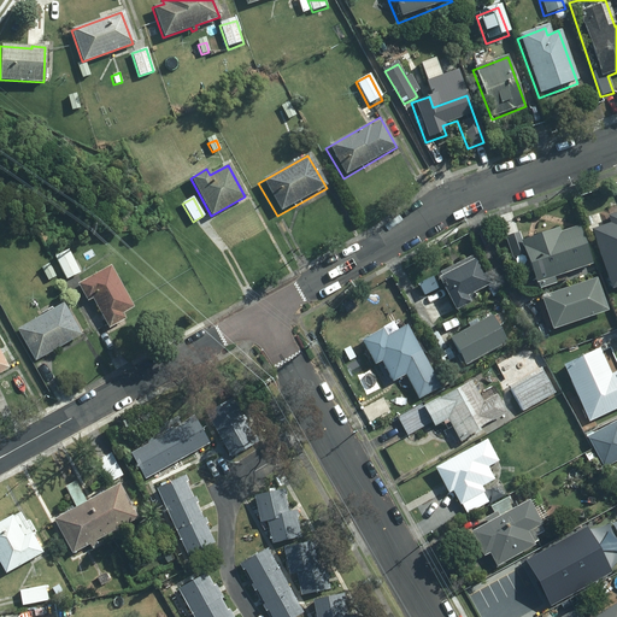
[(616,260),(616,211),(605,216),(607,224),(588,231),(600,266),(616,260)]
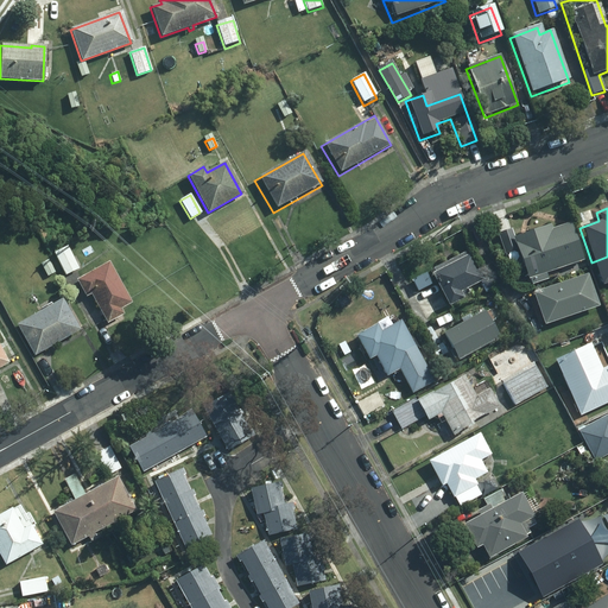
[(546,226),(507,239),(523,283),(582,263),(569,223),(549,230),(546,226)]
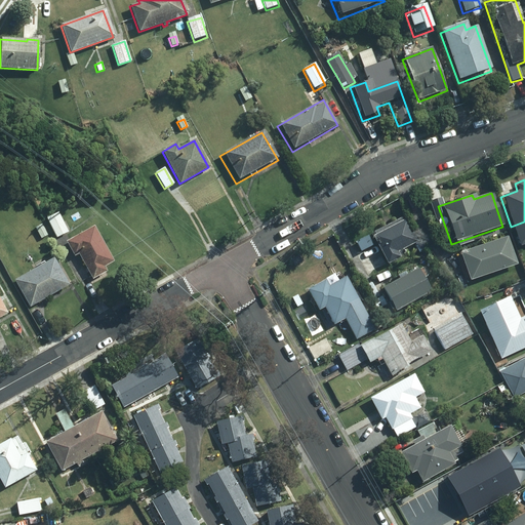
[(76,210),(69,214),(73,220),(79,216),(76,210)]
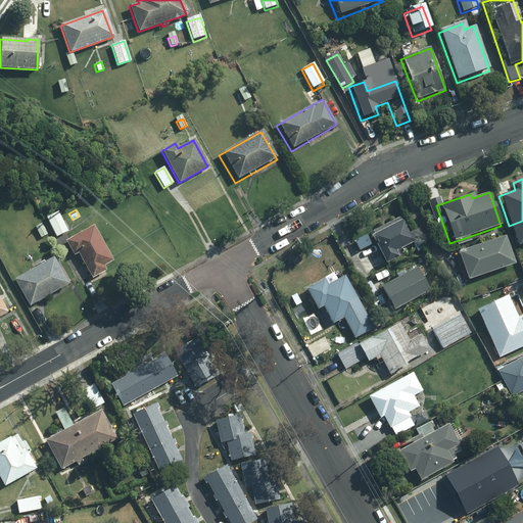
[(67,230),(57,210),(47,217),(56,235),(67,230)]
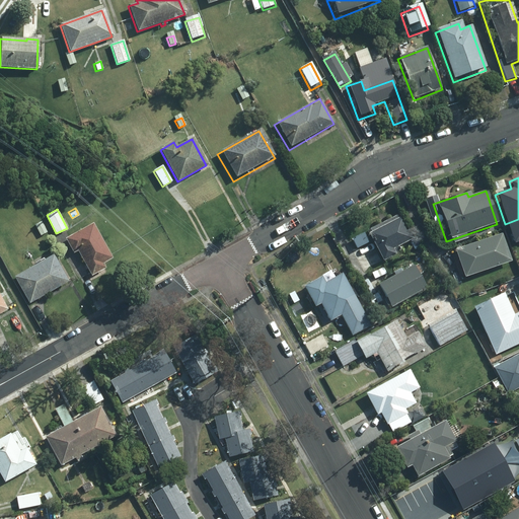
[(413,239),(399,214),(365,232),(380,263),(398,252),(396,247),(413,239)]
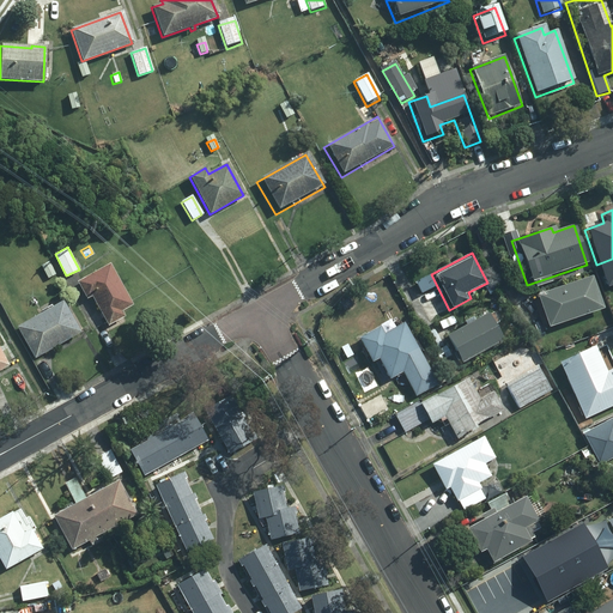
[(49,261),(41,265),(48,278),(56,273),(49,261)]
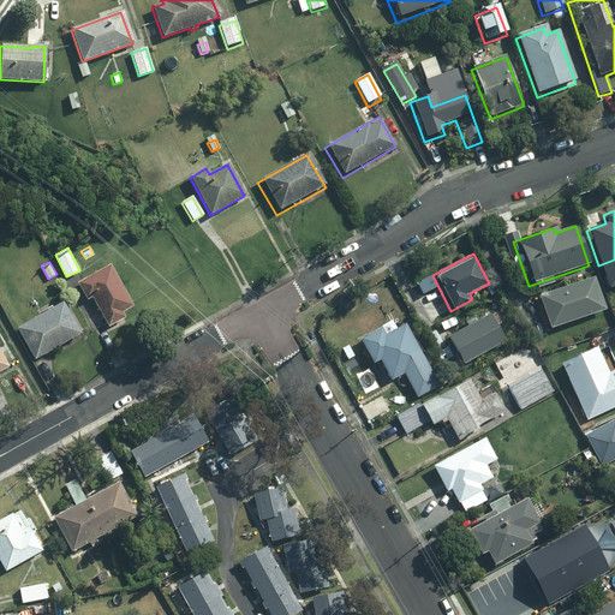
[(108,263),(77,281),(85,298),(91,294),(107,324),(123,316),(120,310),(130,304),(108,263)]
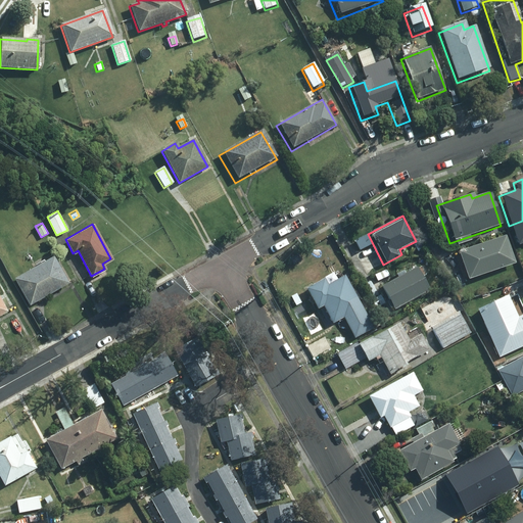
[(513,265),(503,236),(455,251),(465,281),(513,265)]
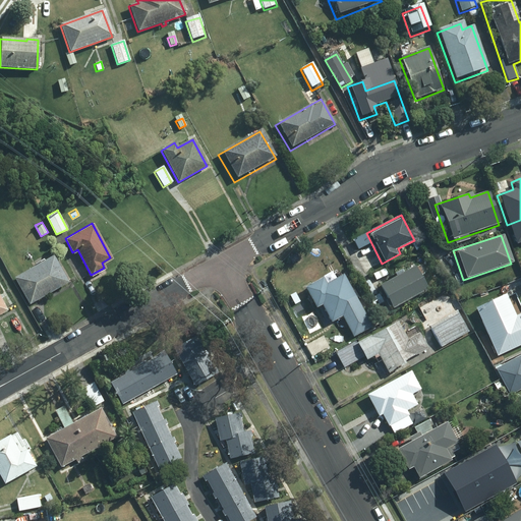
[(13,277),(29,302),(65,281),(51,255),(13,277)]
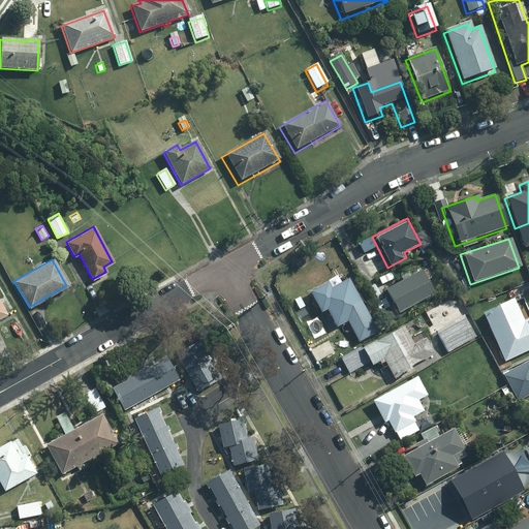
[(436,293),(422,270),(384,292),(398,316),(436,293)]
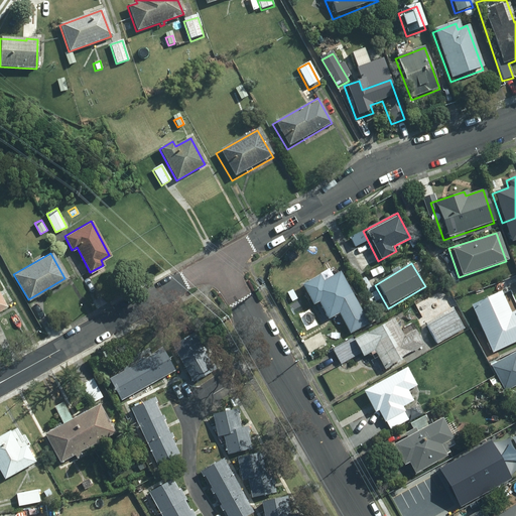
[(368,326),(338,273),(320,282),(316,275),(298,285),(310,307),(316,304),(326,320),(337,314),(349,337),(368,326)]
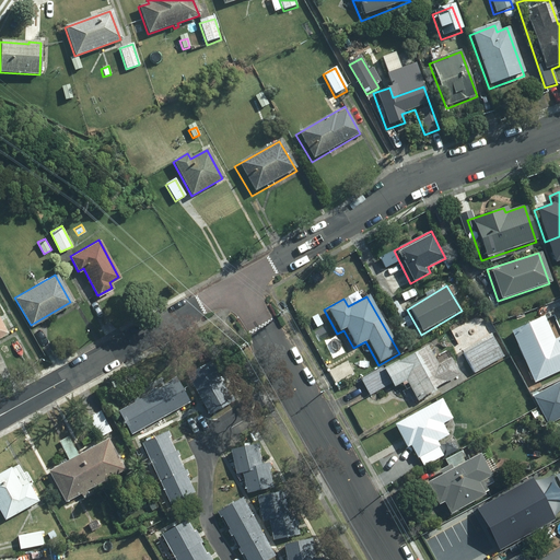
[(543,318),(541,315),(511,330),(534,381),(559,368),(559,336),(553,339),(547,326),(556,322),(552,314),(543,318)]
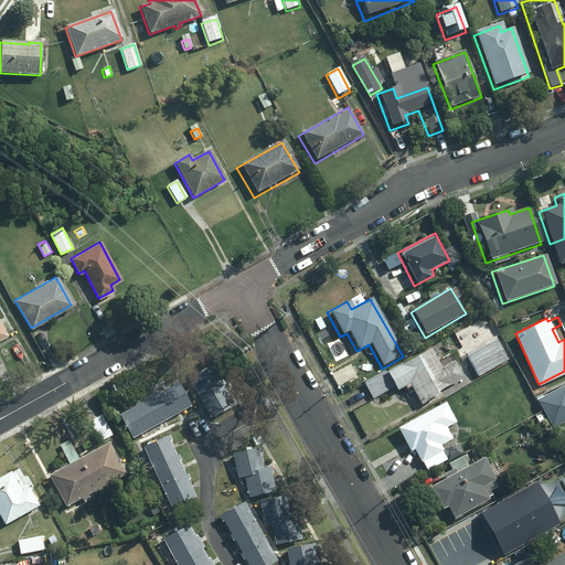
[(493,337),(466,352),(478,374),(507,359),(493,337)]
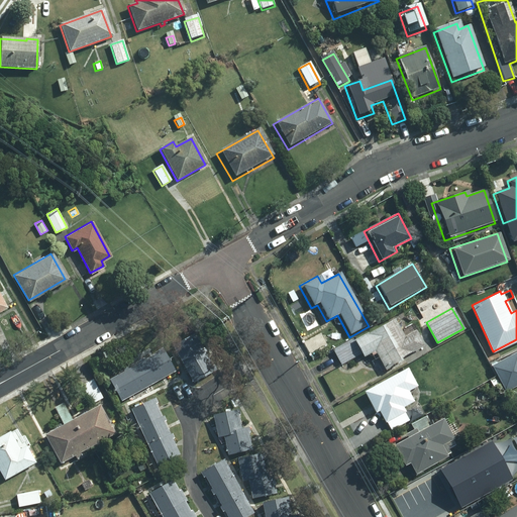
[(365,331),(332,349),(340,364),(360,352),(363,355),(375,349),(385,368),(400,359),(399,357),(422,344),(414,329),(402,335),(393,318),(366,333),(365,331)]
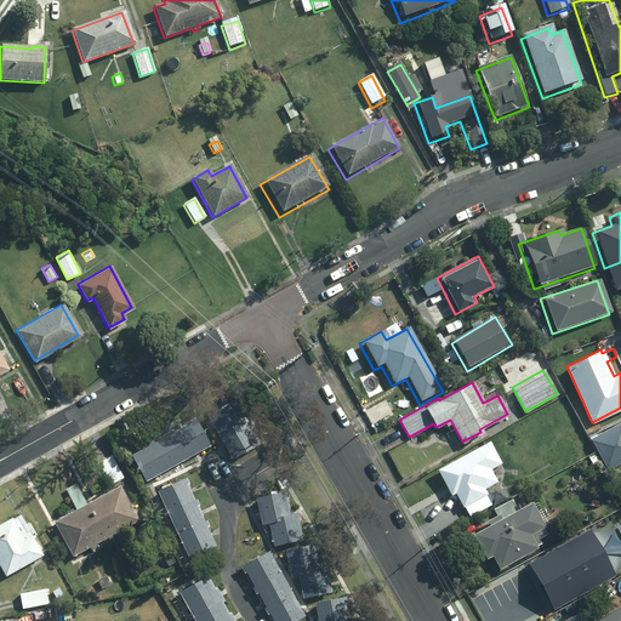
[(241,417),(232,400),(208,415),(232,457),(256,443),(258,442),(256,436),(252,437),(245,422),(248,421),(244,416),(241,417)]
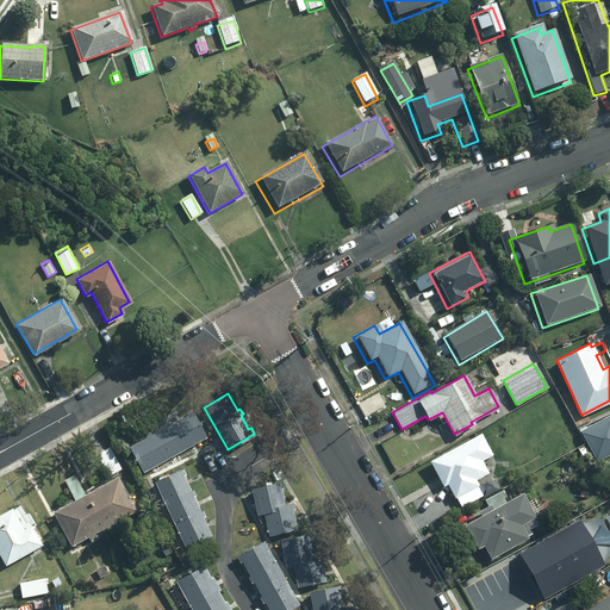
[(190,412),(128,447),(142,472),(204,437),(190,412)]
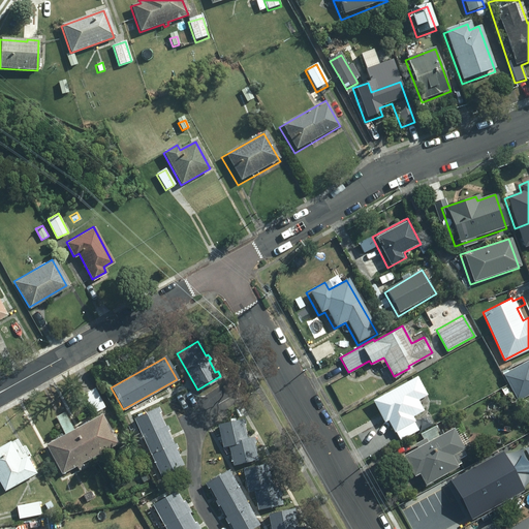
[(528,393),(528,360),(503,373),(518,400),(528,393)]
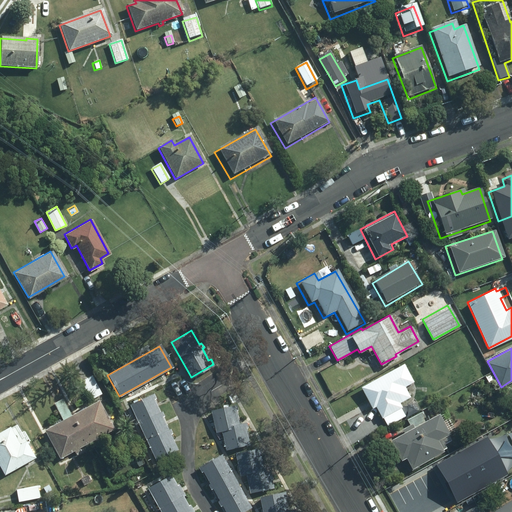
[(401,364),(360,387),(371,407),(375,406),(387,427),(406,416),(398,402),(408,397),(403,386),(411,382),(401,364)]
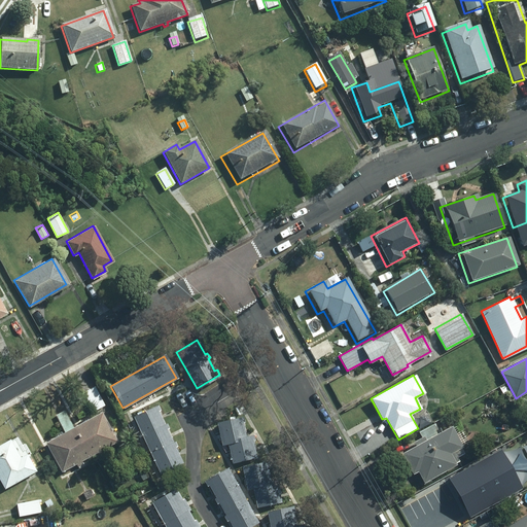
[(94,411),(103,406),(95,388),(84,393),(94,411)]
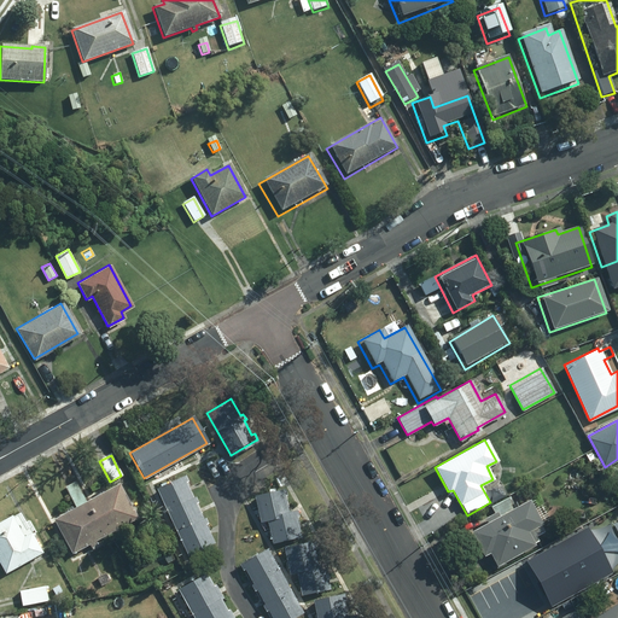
[(184,474),(156,488),(186,554),(213,542),(204,524),(207,523),(204,518),(202,519),(194,502),(196,501),(193,497),(191,497),(184,482),(186,479),(184,474)]
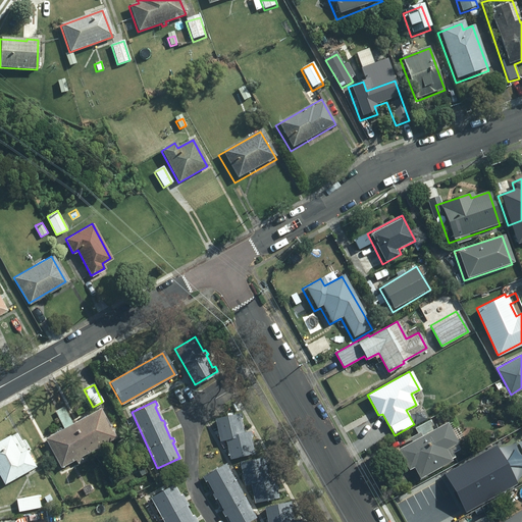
[(63,427),(44,437),(60,467),(74,459),(75,462),(81,460),(79,457),(88,451),(72,422),(72,423),(63,407),(55,411),(63,427)]
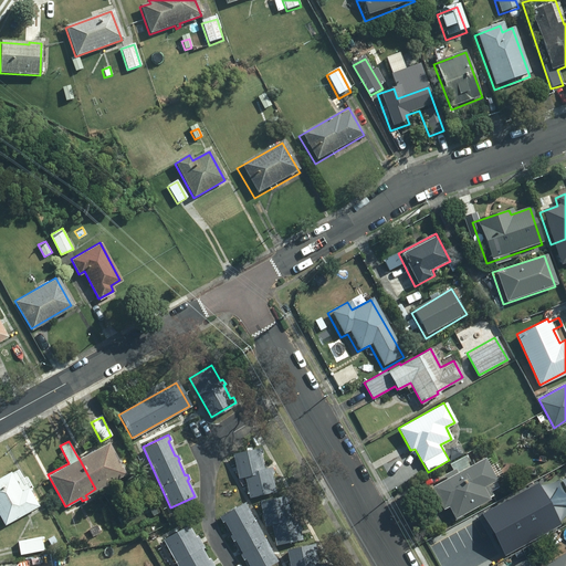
[(107,442),(79,458),(95,489),(124,473),(107,442)]
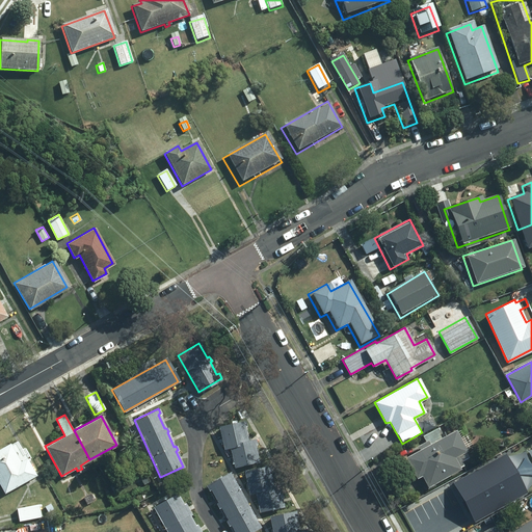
[(244,421),(218,427),(223,449),(230,447),(235,467),(258,461),(254,445),(256,444),(255,439),(246,441),(242,426),(245,425),(244,421)]
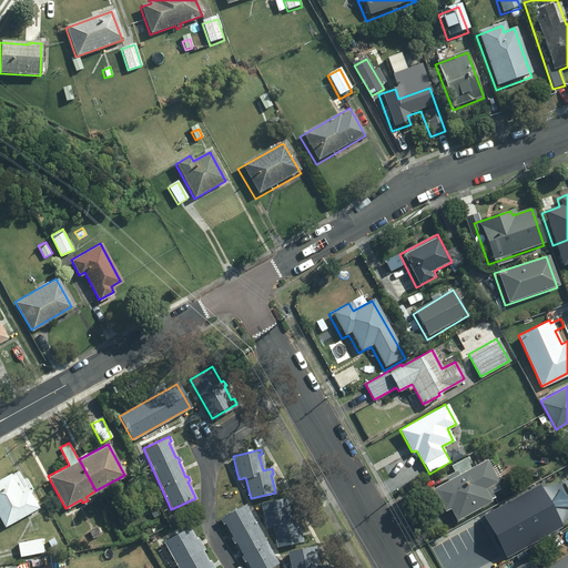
[(448,507),(455,519),(490,499),(490,498),(494,496),(492,493),(499,488),(484,460),(473,466),(467,456),(450,465),(454,470),(445,476),(447,480),(432,488),(444,509),(448,507)]
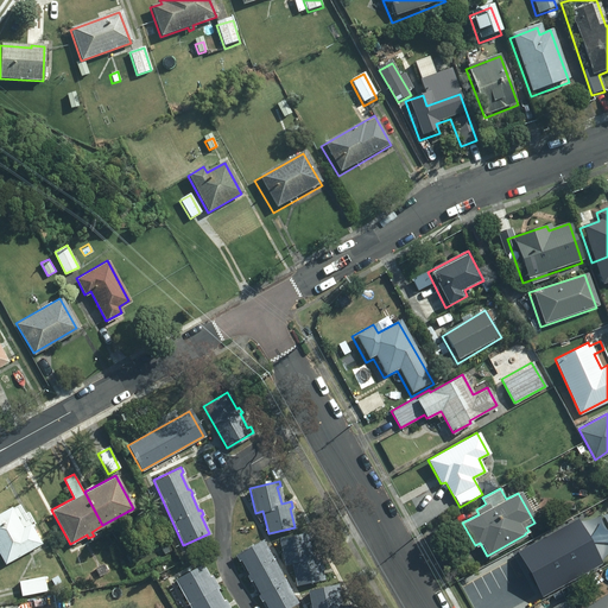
[(10,507),(0,512),(0,556),(4,563),(40,543),(29,524),(21,527),(10,507)]
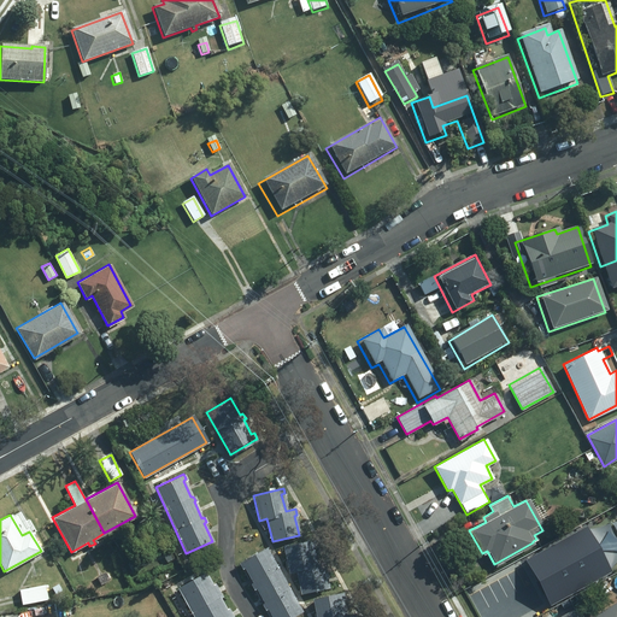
[(587,523),(524,557),(535,575),(551,603),(612,568),(587,523)]
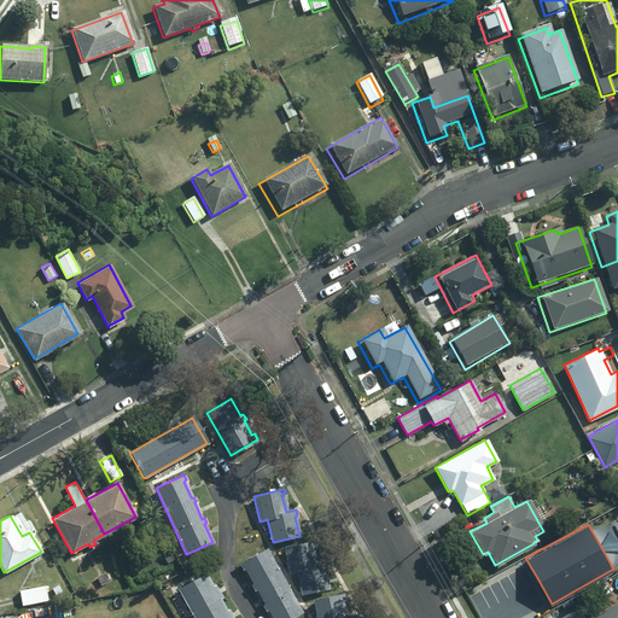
[(313,541),(283,547),(289,573),(296,572),(301,594),(328,588),(324,567),(326,567),(326,563),(315,565),(312,547),(314,547),(313,541)]
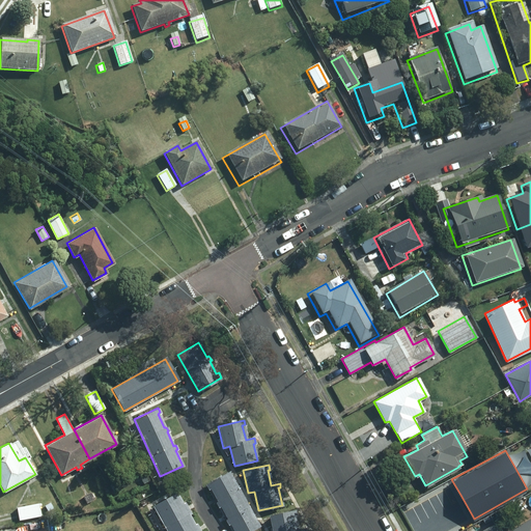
[(249,530),(258,526),(228,472),(204,484),(207,490),(208,487),(217,502),(215,503),(217,507),(219,506),(226,519),(224,520),(227,525),(229,524),(233,530),(249,530)]
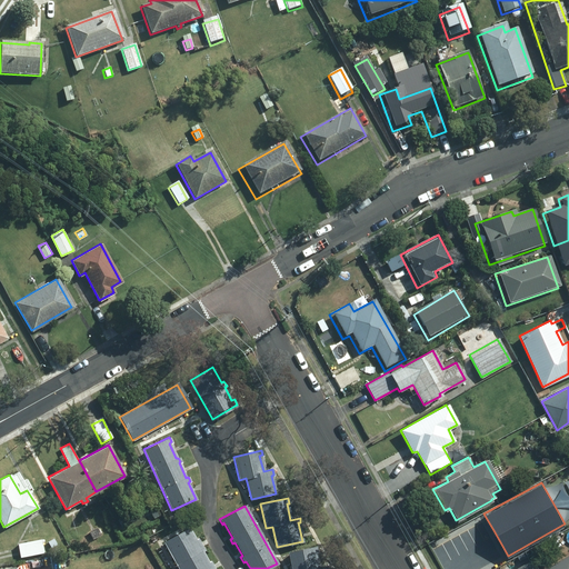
[(158,515),(155,509),(149,511),(153,518),(158,515)]
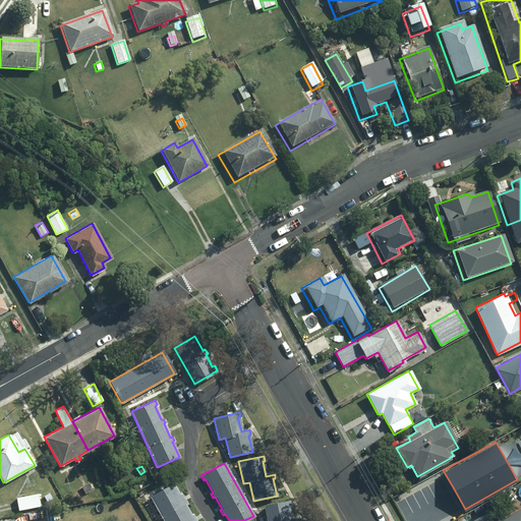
[(87,501),(95,497),(92,489),(89,483),(81,487),(83,493),(84,494),(87,501)]
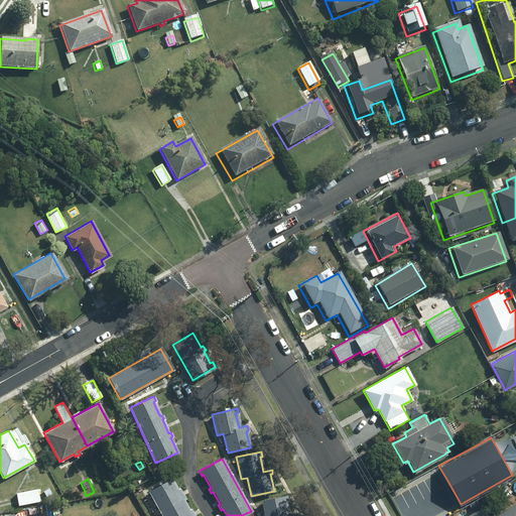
[(194,515),(190,509),(188,510),(181,499),(184,498),(179,489),(176,490),(170,479),(147,492),(160,515),(194,515)]
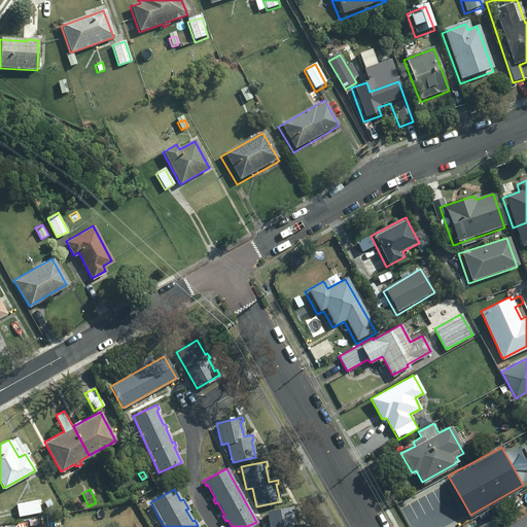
[(53,504),(48,498),(43,501),(47,507),(53,504)]
